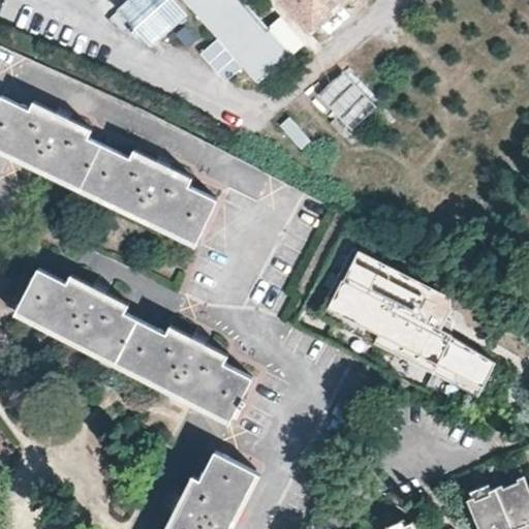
[(188,16),(175,0),(128,0),(119,9),(153,49),(188,16)]
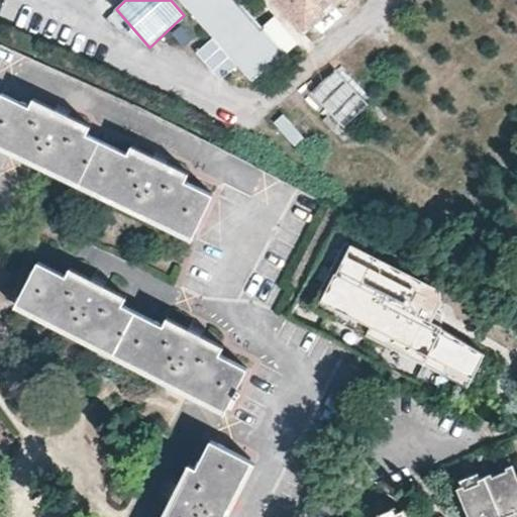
[(180,0),(251,80),(252,81),(253,80),(284,53),(285,52),(285,50),(264,28),(238,0),(180,0)]
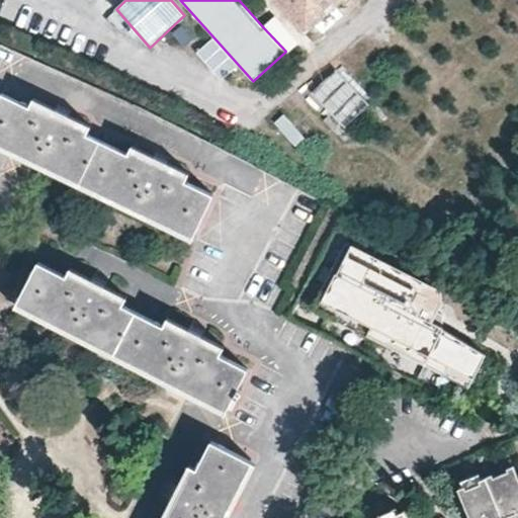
[(335,3),(338,0),(277,0),(305,29),(335,3)]
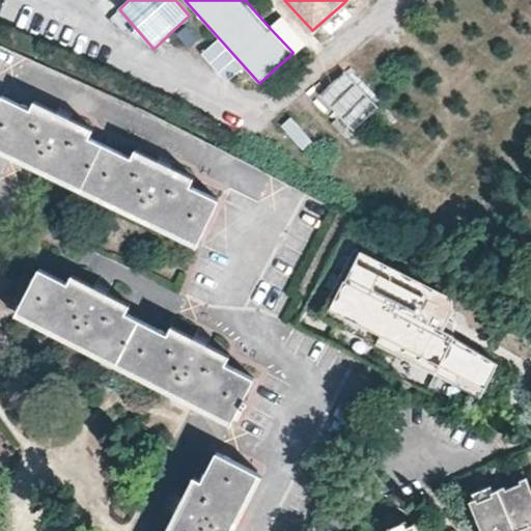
[(368,0),(346,0),(343,3),(354,14),(368,0)]
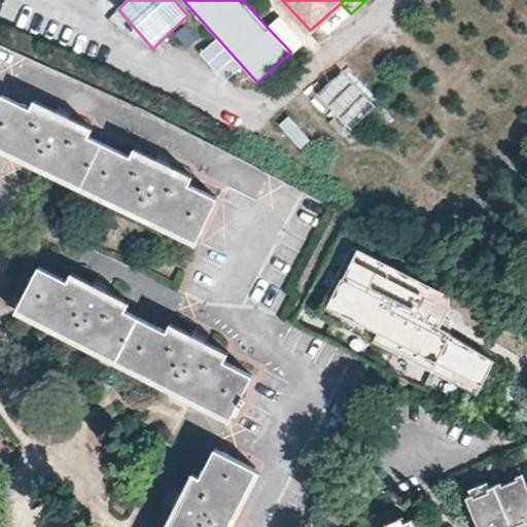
[(305,43),(280,15),(268,27),(270,29),(269,29),(290,51),(290,53),(291,55),(305,43)]
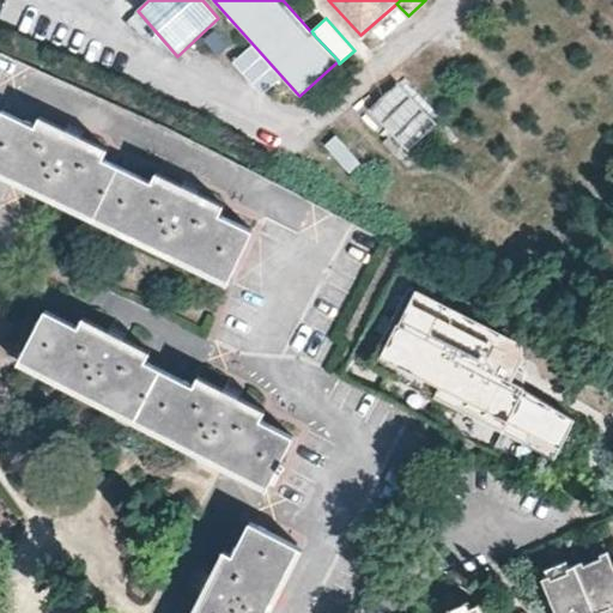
[(437,123),(398,82),(369,109),(408,151),(437,123)]
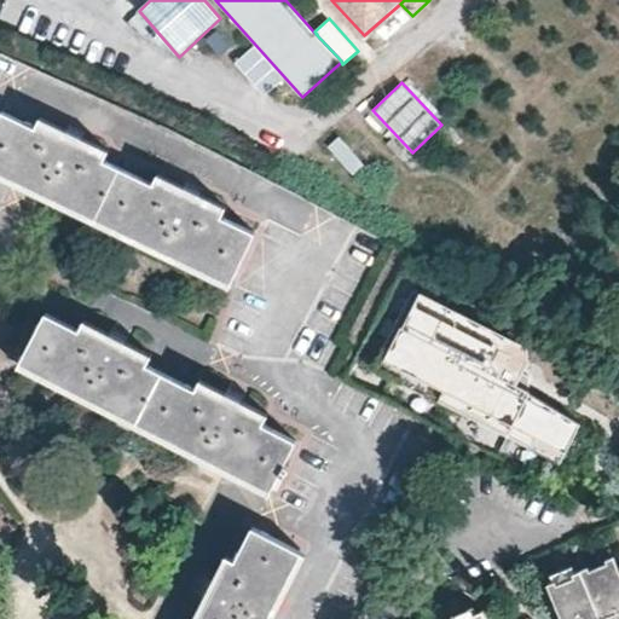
[(0,113),(0,169),(96,214),(232,279),(254,230),(223,214),(225,209),(198,196),(201,190),(185,183),(181,187),(156,177),(154,180),(105,158),(105,152),(81,142),(84,134),(70,128),(67,133),(40,121),(36,126),(1,109),(0,113)]
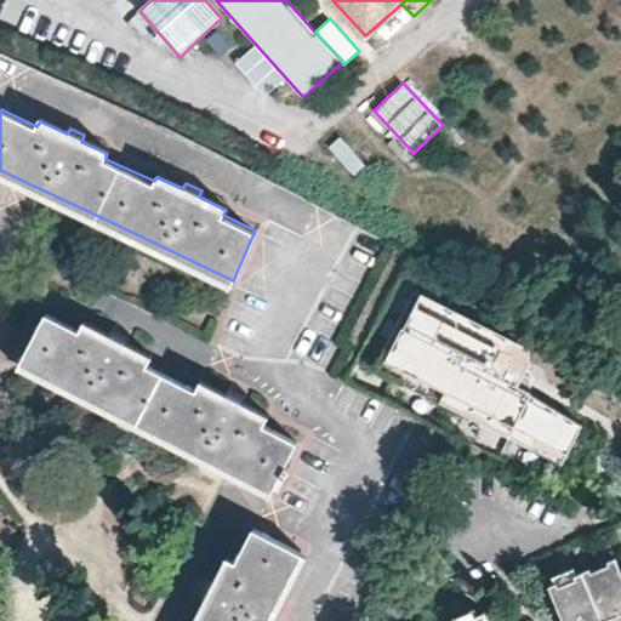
[(329,146),(354,172),(366,161),(341,135),(329,146)]
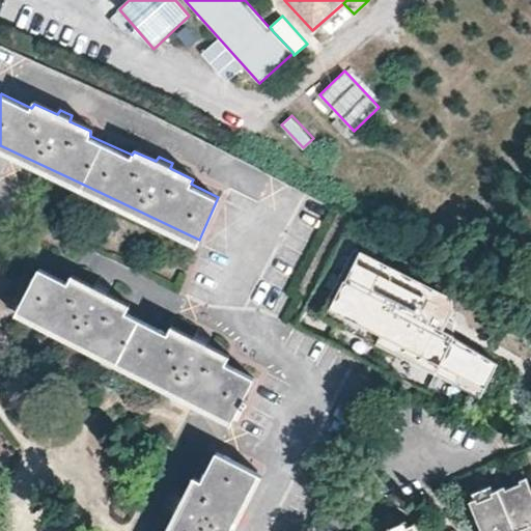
[(480,396),(499,362),(442,333),(454,308),(449,292),(360,251),(330,308),(382,334),(375,343),(480,396)]
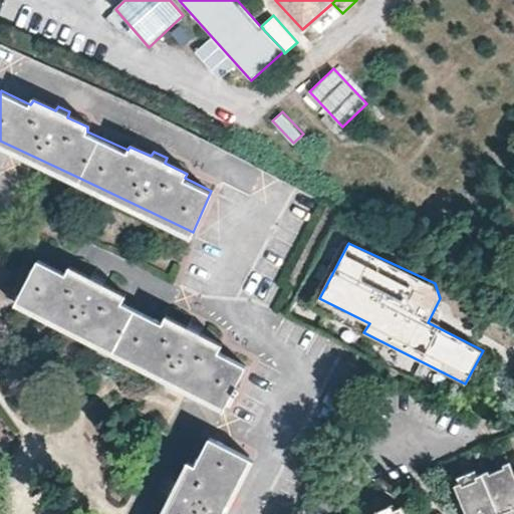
[(122,352),(190,387),(195,389),(225,404),(233,390),(236,392),(238,388),(241,390),(242,384),(237,380),(246,362),(221,349),(221,345),(200,333),(202,328),(190,322),(187,327),(165,316),(163,319),(123,300),(124,296),(103,285),(105,279),(94,275),(91,279),(68,269),(66,272),(38,257),(17,299),(41,312),(122,352)]
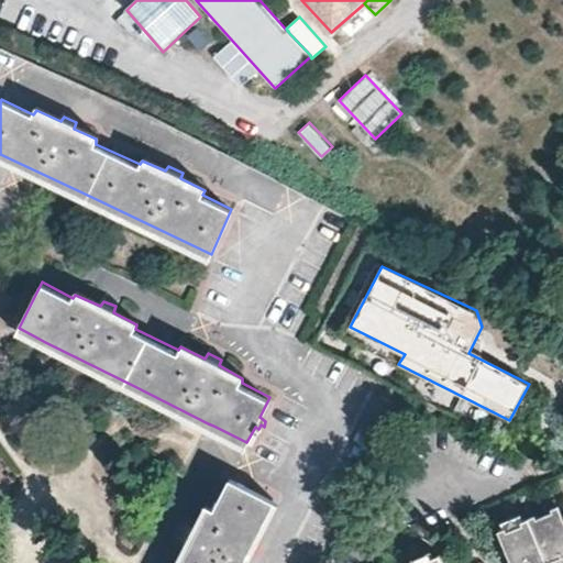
[(241,562),(274,499),(231,477),(216,508),(210,505),(199,529),(194,527),(186,540),(191,543),(180,562),(241,562)]
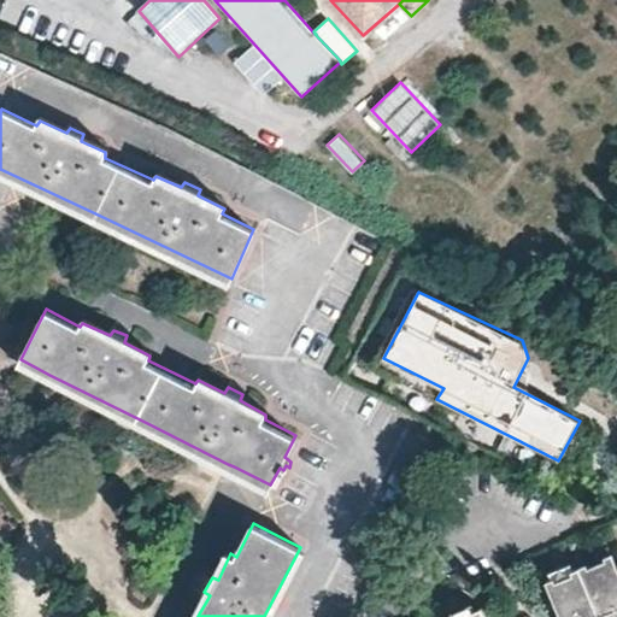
[(616,616),(616,564),(613,556),(605,559),(605,563),(591,569),(587,566),(571,573),(573,576),(556,582),(552,580),(547,582),(560,616),(616,616)]
